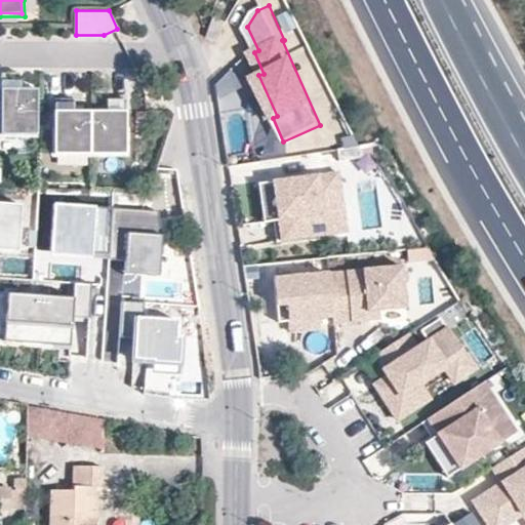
[(21,72),(1,72),(1,101),(1,133),(37,133),(38,88),(21,88),(21,72)]
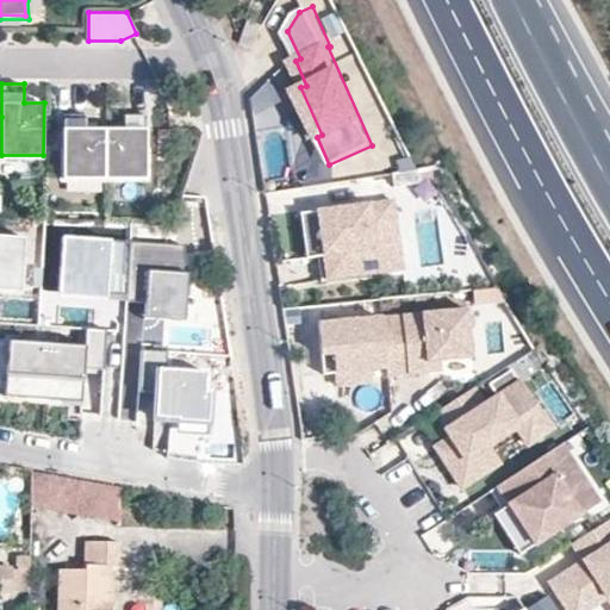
[(273,85),(248,99),(256,113),(281,100),(273,85)]
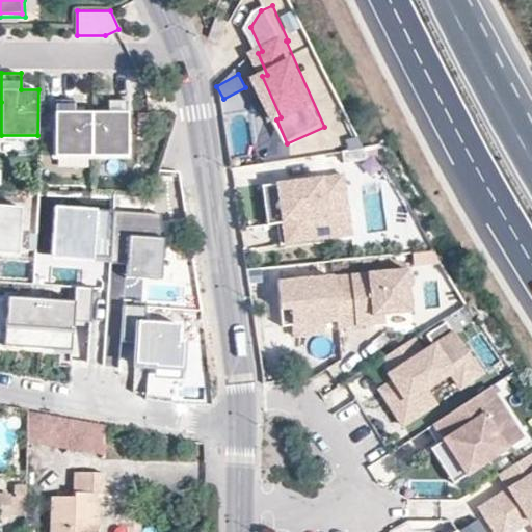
[(281,117),(262,76),(257,79),(276,120),(281,117)]
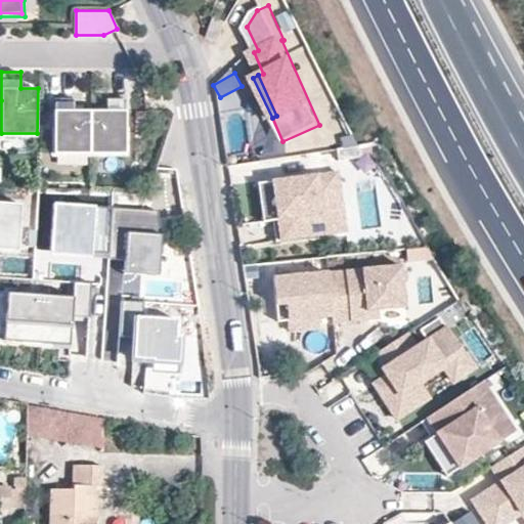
[(75,98),(55,98),(54,126),(54,153),(90,153),(90,111),(75,111),(75,98)]
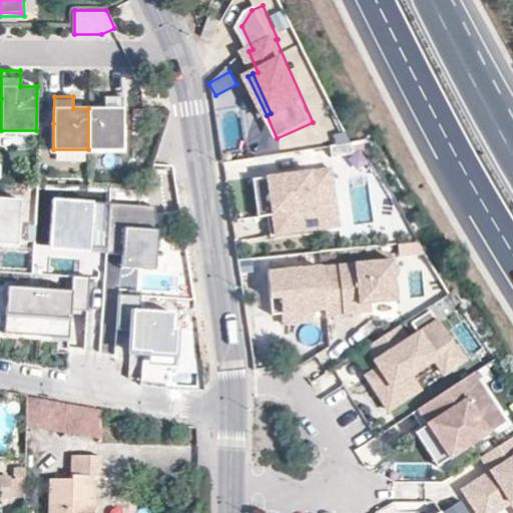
[(105,108),(88,108),(88,149),(123,150),(124,124),(124,96),(105,96),(105,108)]
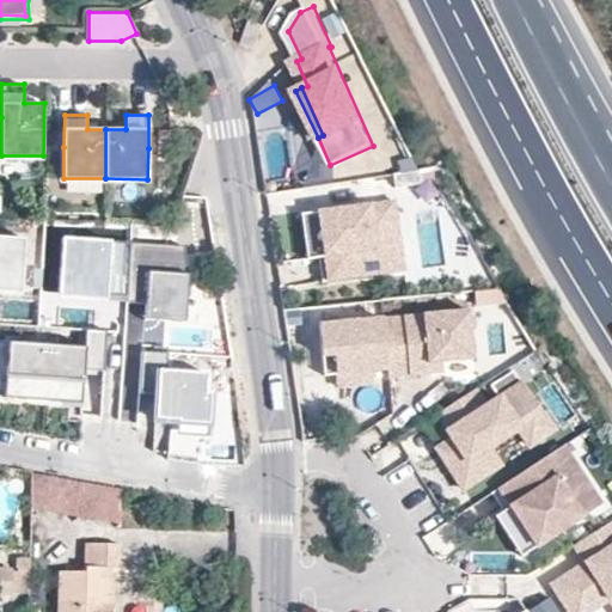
[(1,155),(1,117),(0,116),(0,158),(43,159),(43,155),(1,155)]
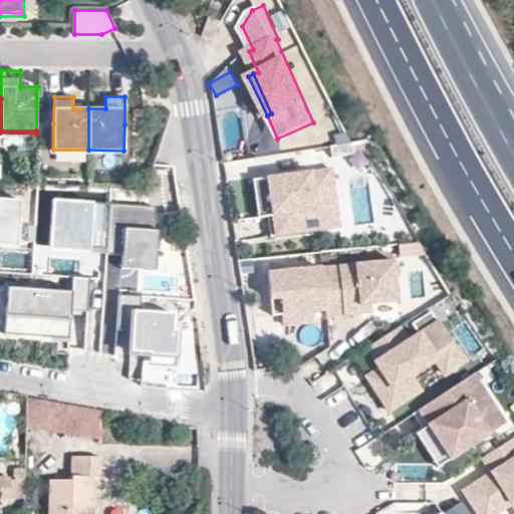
[(53,150),(53,123),(51,123),(51,153),(88,153),(88,150),(53,150)]
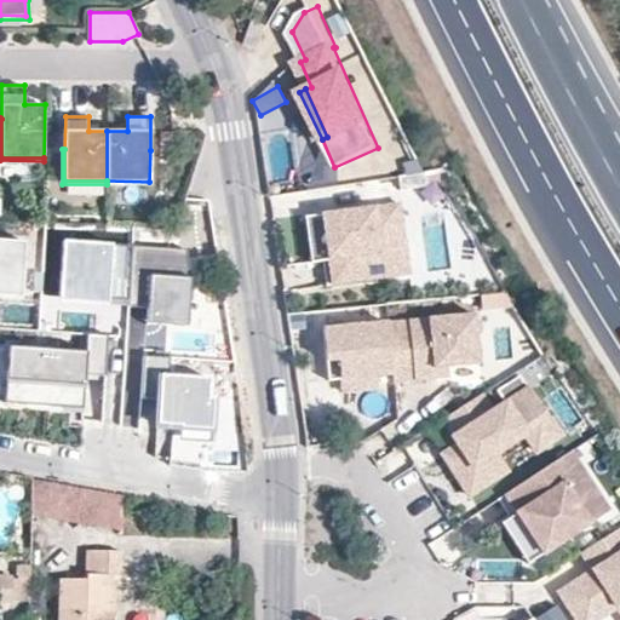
[(107,181),(107,184),(153,184),(153,149),(150,150),(149,182),(107,181)]
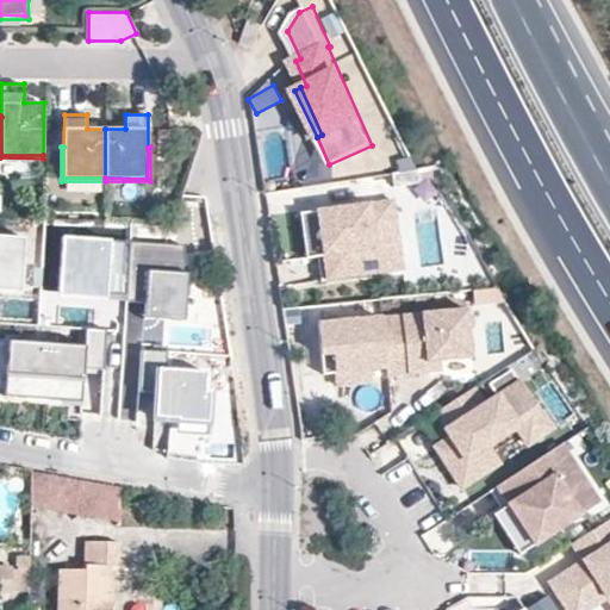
[(404,272),(399,230),(377,232),(373,205),(321,211),(325,255),(328,280),(404,272)]
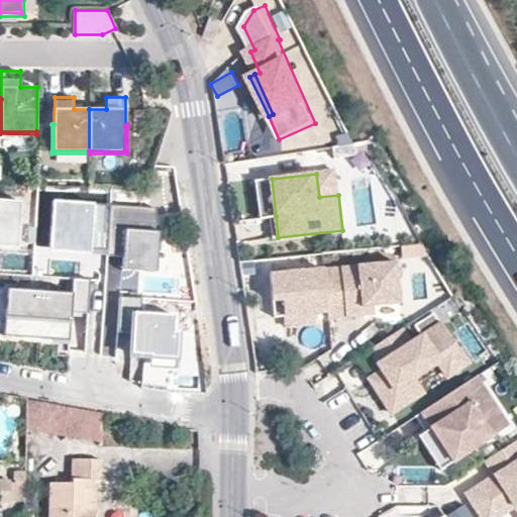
[(276,216),(272,179),(255,180),(261,218),(272,217),(276,216)]
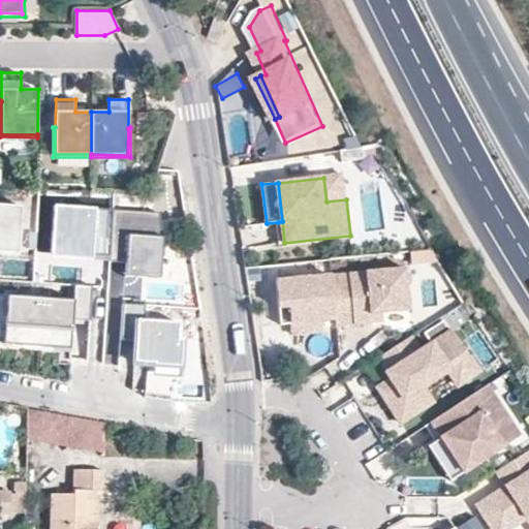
[(0,250),(31,252),(33,207),(0,204),(0,250)]
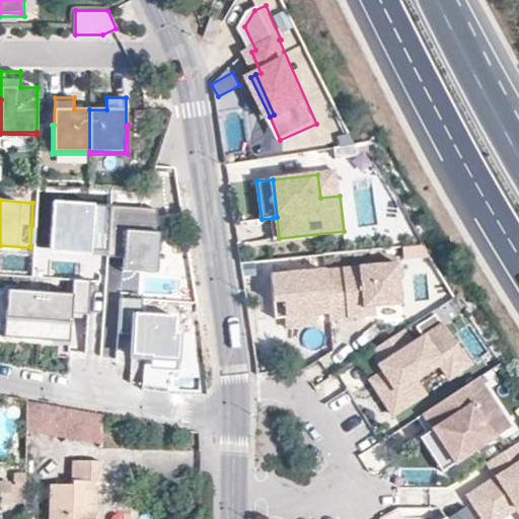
[(110,206),(53,203),(51,253),(107,255),(110,206)]
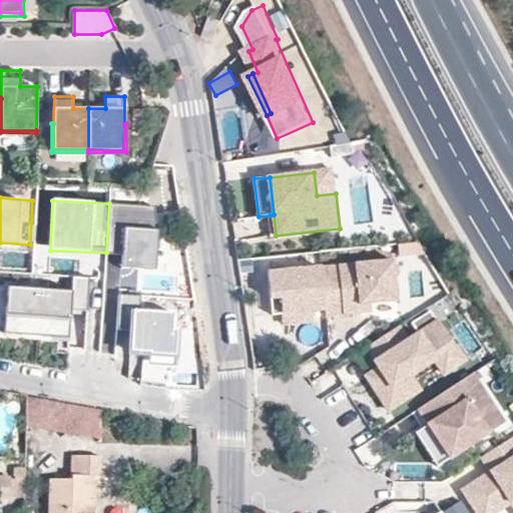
[(160,210),(116,209),(116,255),(126,255),(126,270),(160,270),(160,210)]
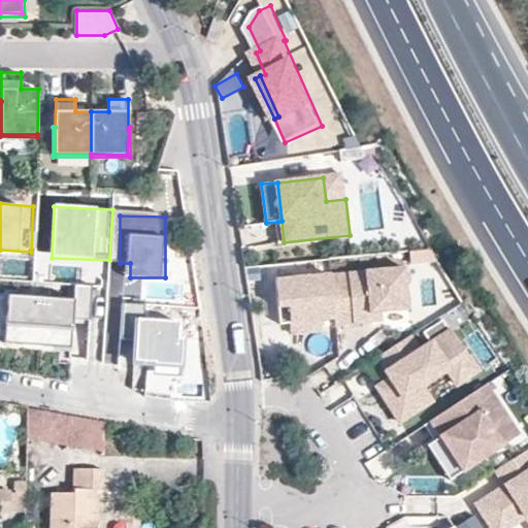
[(408,310),(405,267),(330,273),(334,319),(335,326),(383,322),(382,312),(393,312),(408,310)]
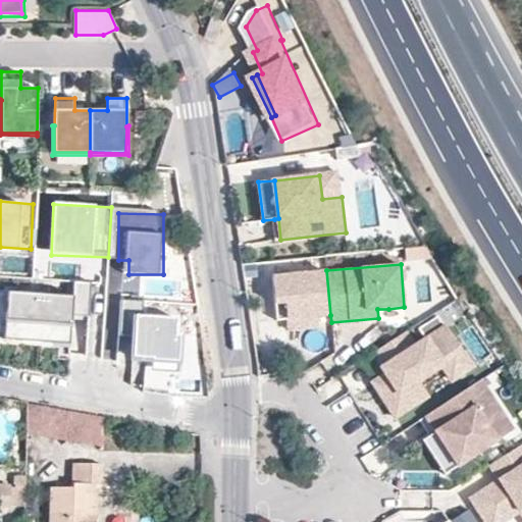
[(326,270),(272,276),(276,320),(286,319),(320,316),(330,315),(326,270)]
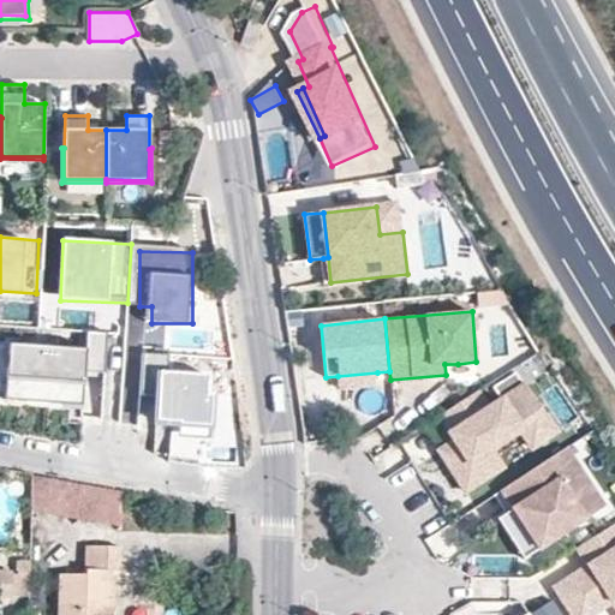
[(76,350),(0,346),(0,412),(97,415),(100,334),(76,334),(76,350)]
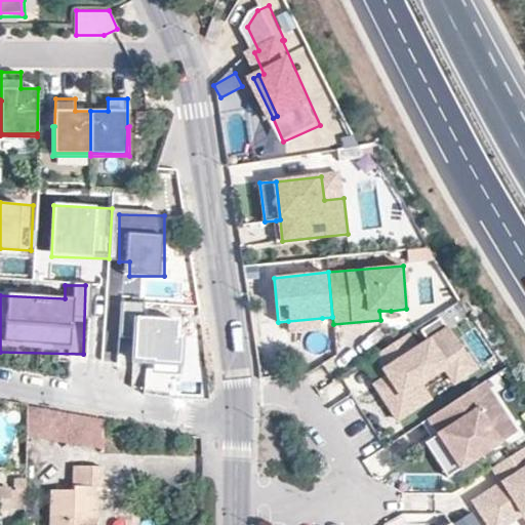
[(391,311),(379,311),(380,320),(392,318),(391,311)]
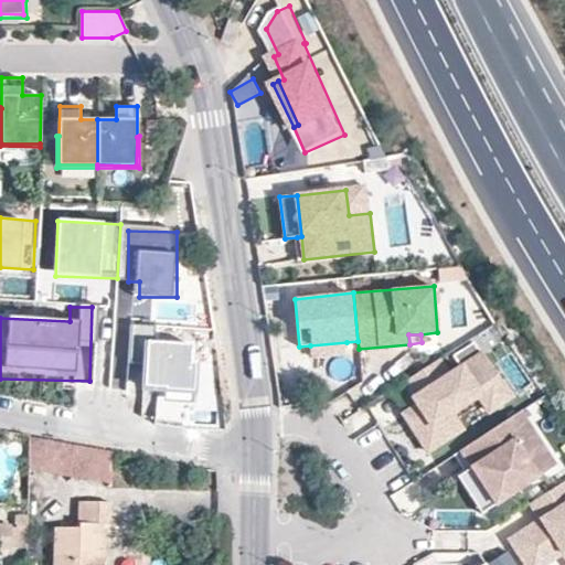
[(347,342),(310,345),(311,356),(348,353),(347,342)]
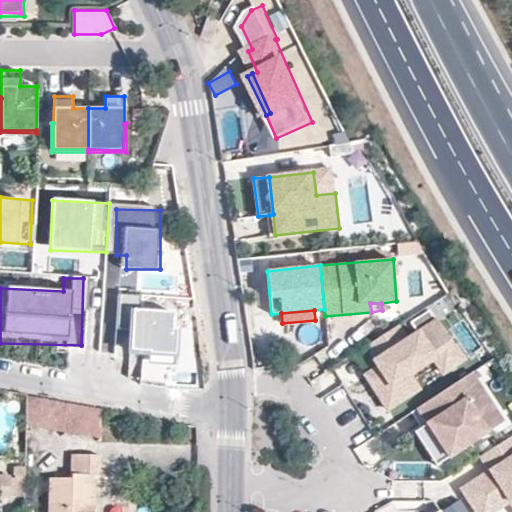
[(184,314),(142,314),(141,356),(183,357),(184,314)]
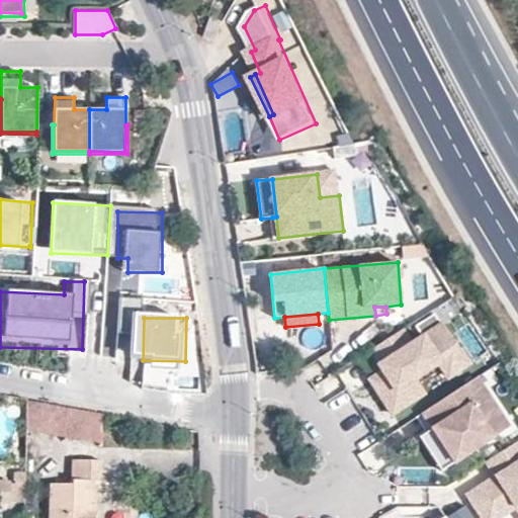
[(423,393),(413,378),(439,362),(435,354),(455,341),(443,323),(378,364),(382,371),(395,390),(381,398),(392,413),(423,393)]
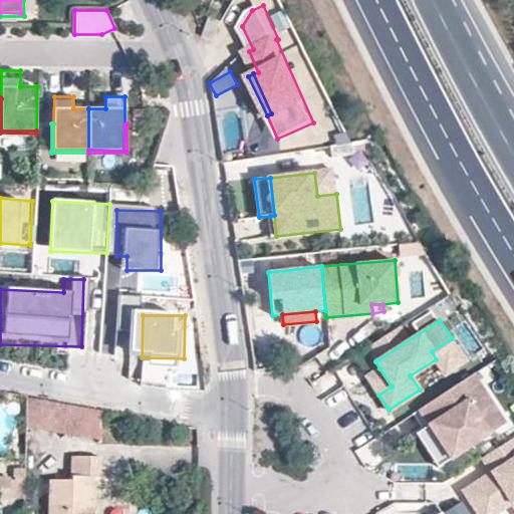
[(465,360),(452,338),(432,351),(436,359),(445,373),(465,360)]
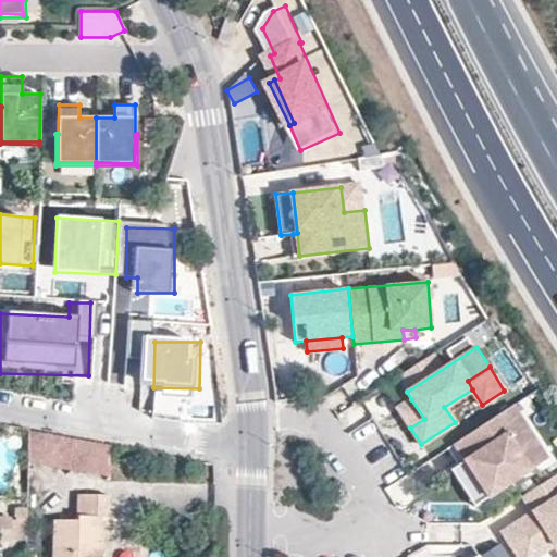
[(424,419),(411,399),(397,407),(410,428),(424,419)]
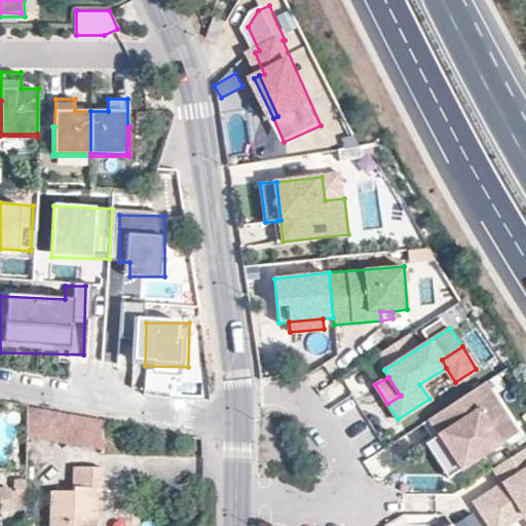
[(501,444),(488,424),(504,414),(485,382),(428,419),(438,433),(461,470),(501,444)]
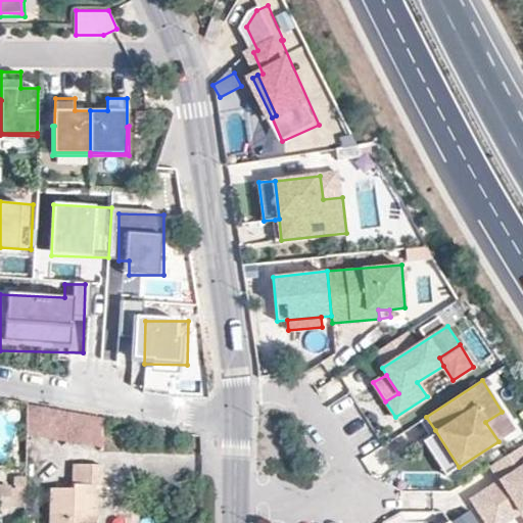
[(103,418),(27,403),(25,434),(101,447),(103,418)]
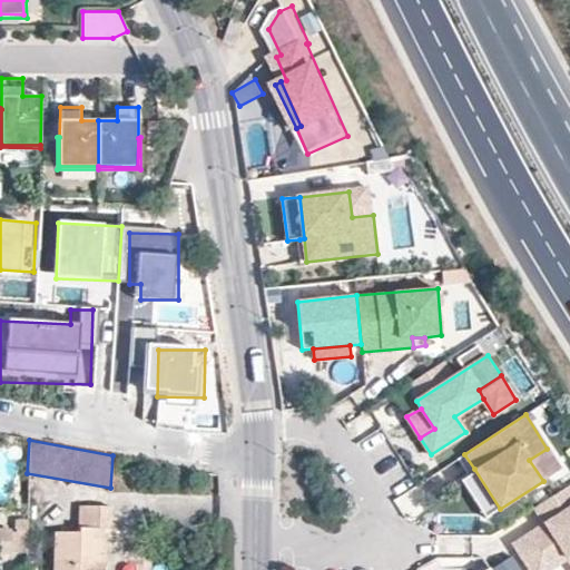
[(561,470),(547,449),(529,460),(543,481),(561,470)]
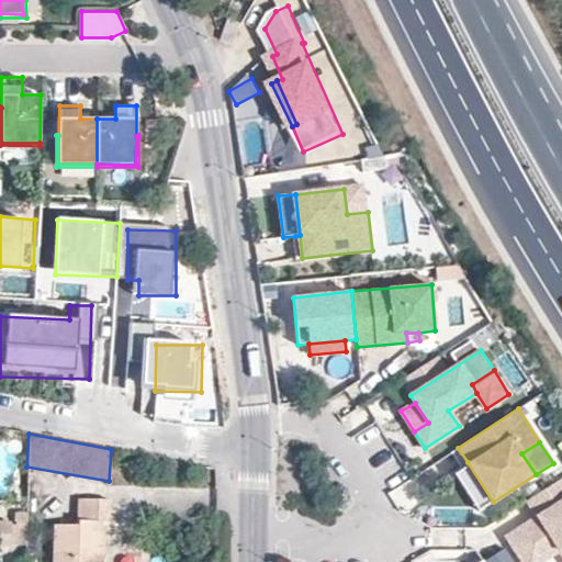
[(493,502),(468,462),(453,471),(480,510),(493,502)]
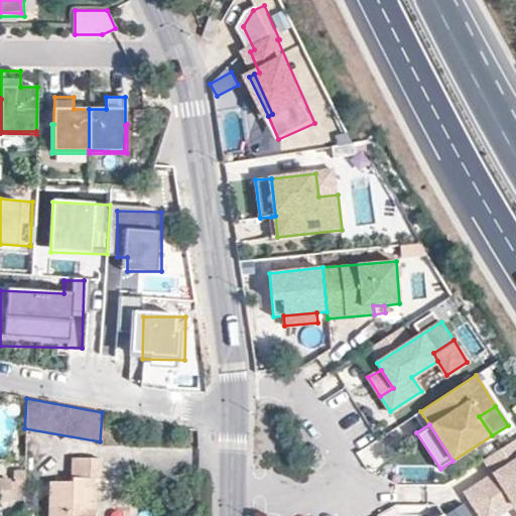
[(515,440),(515,439),(491,456),(500,471),(493,475),(465,493),(469,499),(479,515),(482,515),(510,499),(515,499),(515,440)]
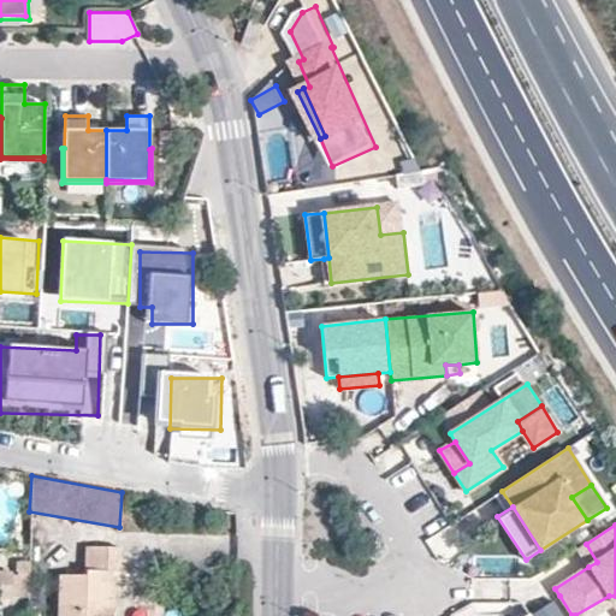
[(597,562),(586,544),(578,549),(588,567),(597,562)]
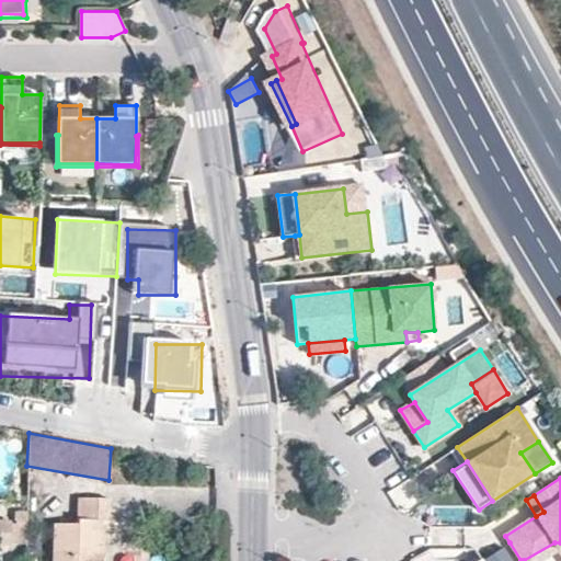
[(109,523),(109,499),(77,499),(77,524),(53,523),(53,560),(90,560),(91,557),(103,557),(103,523),(109,523)]
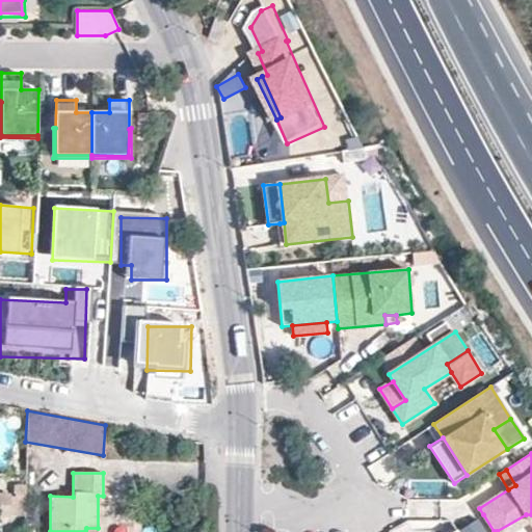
[(15,474),(15,483),(25,484),(25,474),(15,474)]
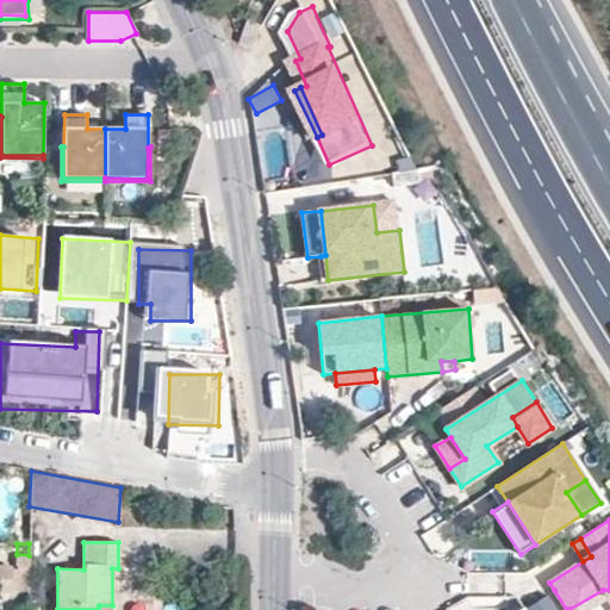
[(12,555),(0,554),(0,589),(11,590),(11,589),(12,555)]
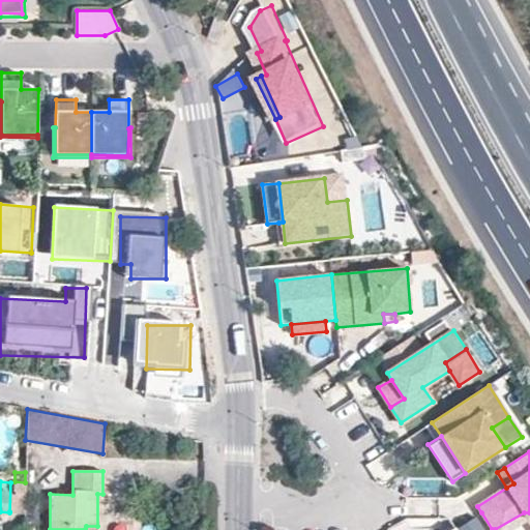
[(25,482),(15,481),(15,482),(10,482),(9,511),(24,512),(25,482)]
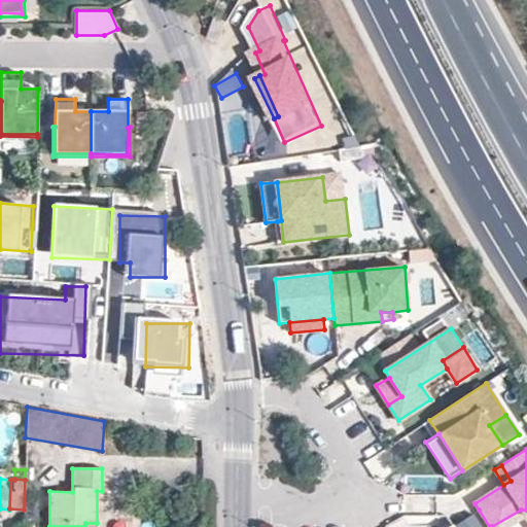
[(489,526),(479,510),(453,525),(453,526),(489,526)]
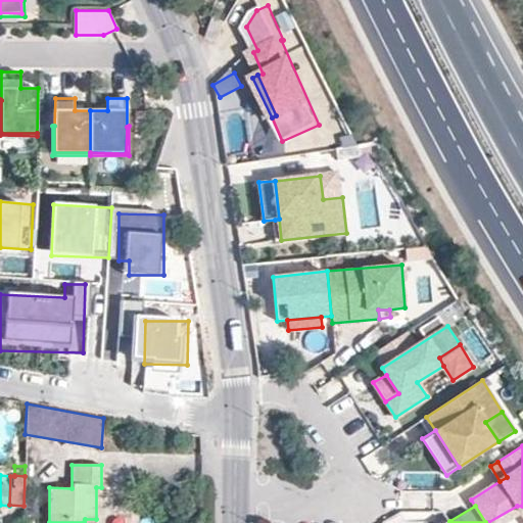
[(517,506),(488,522),(504,522),(520,513),(521,507),(517,506)]
